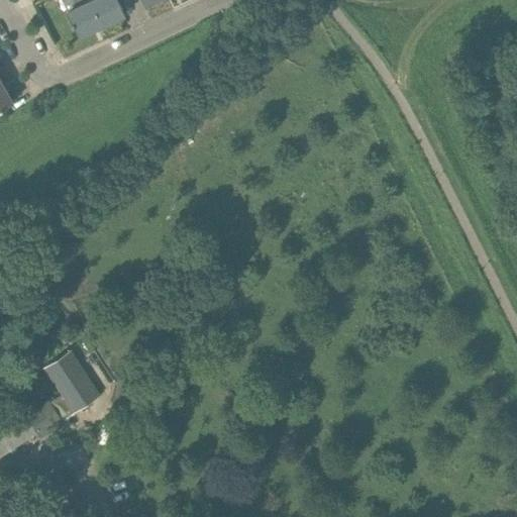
[(100,26),(88,0),(67,11),(79,36),(100,26)]
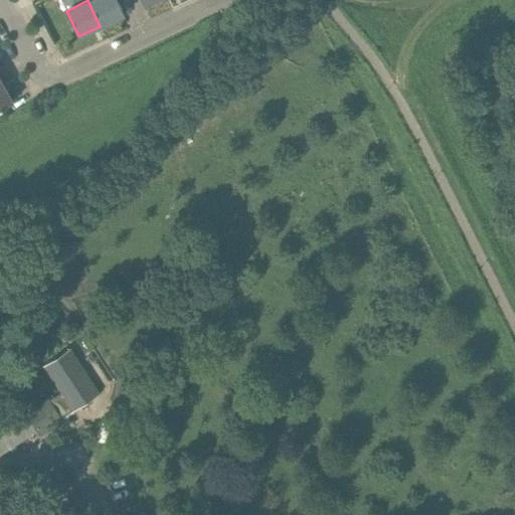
[(123,15),(116,0),(88,0),(100,26),(123,15)]
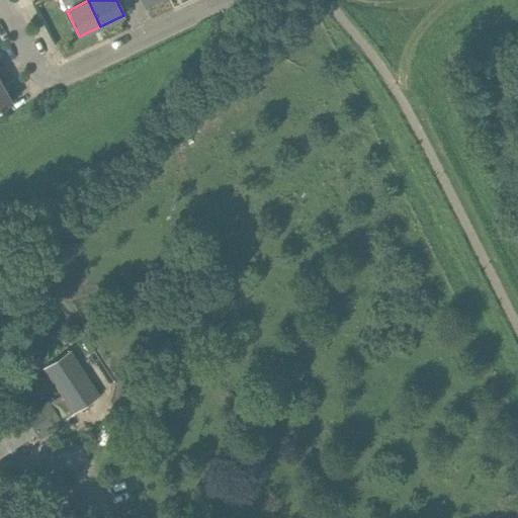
[(0,80),(0,108),(12,102),(0,80)]
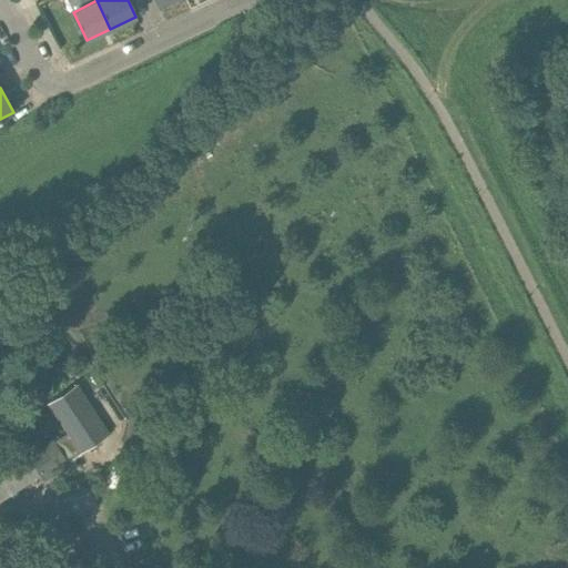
[(3,337),(10,346),(19,340),(12,331),(3,337)]
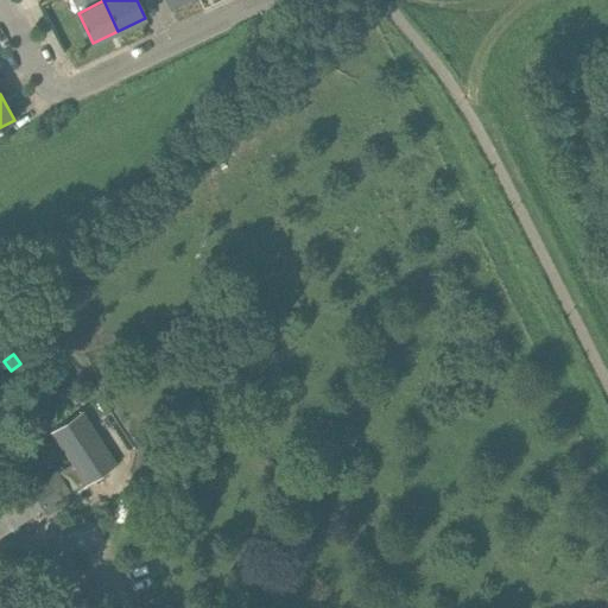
[(75,499),(73,494),(118,463),(82,411),(50,432),(70,463),(57,472),(55,468),(27,486),(48,517),(75,499)]
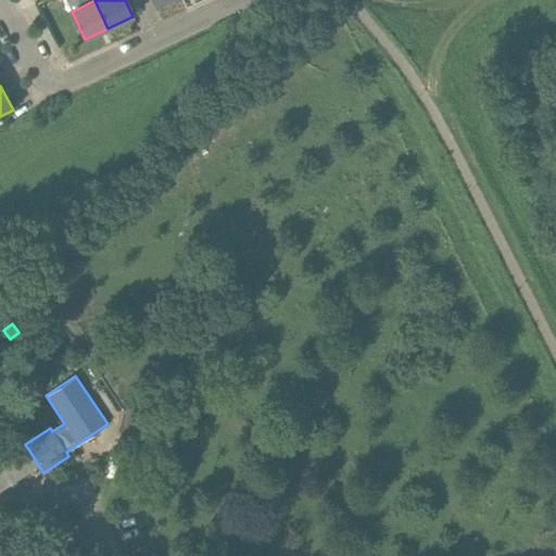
[(0,466),(0,490),(34,469),(22,452),(0,466)]
